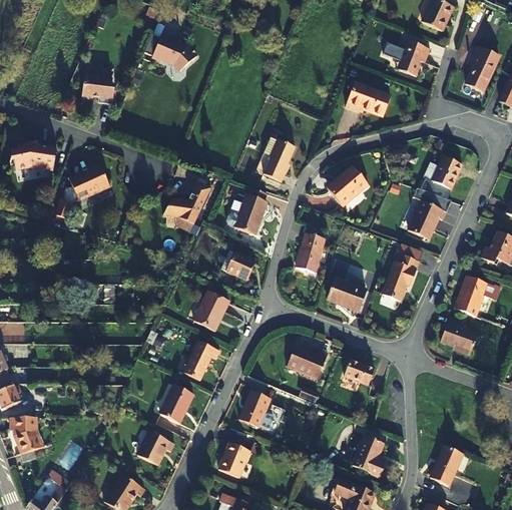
[(441,29),(451,4),(440,0),(429,0),(421,21),(441,29)]
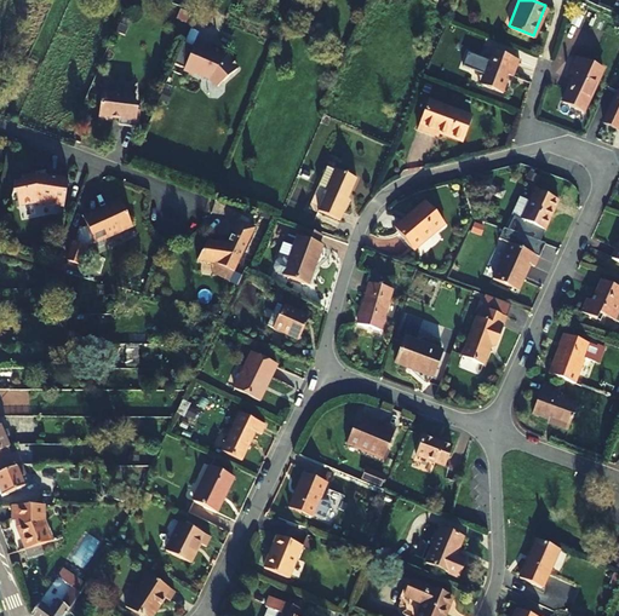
[(185,38),(176,58),(187,63),(187,64),(196,69),(198,68),(212,74),(217,80),(221,80),(240,63),(228,51),(221,47),(221,50),(211,46),(212,45),(198,39),(195,41),(185,38)]
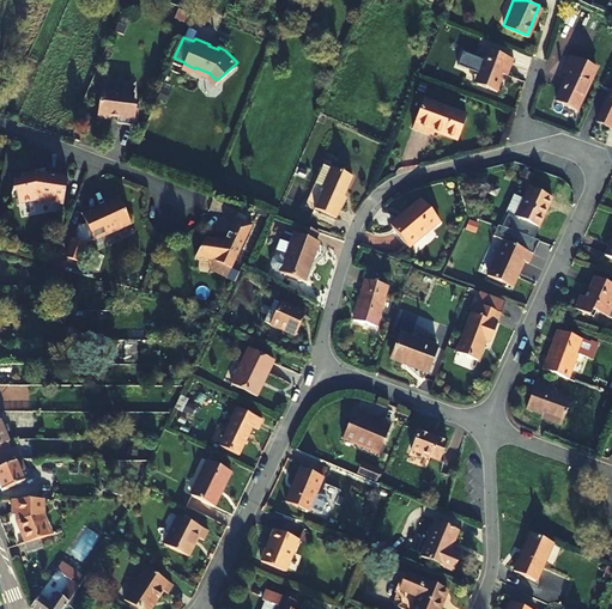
[(483,55),(474,80),(498,89),(503,75),(502,75),(503,71),(506,71),(511,54),(488,46),(486,50),(488,52),(486,56),(483,55)]
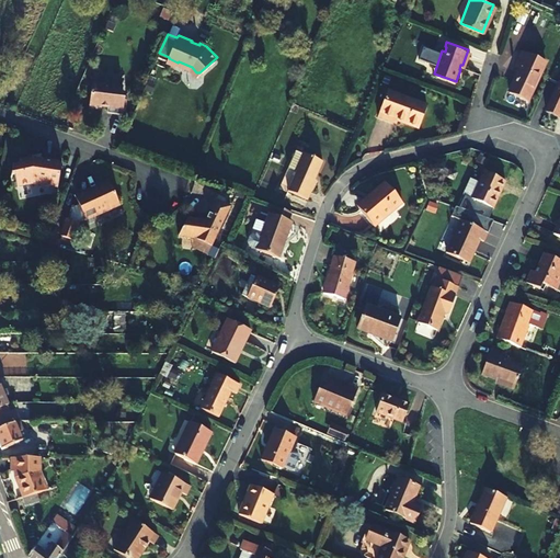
[(527,100),(546,59),(524,49),(516,64),(522,66),(510,91),(527,100)]
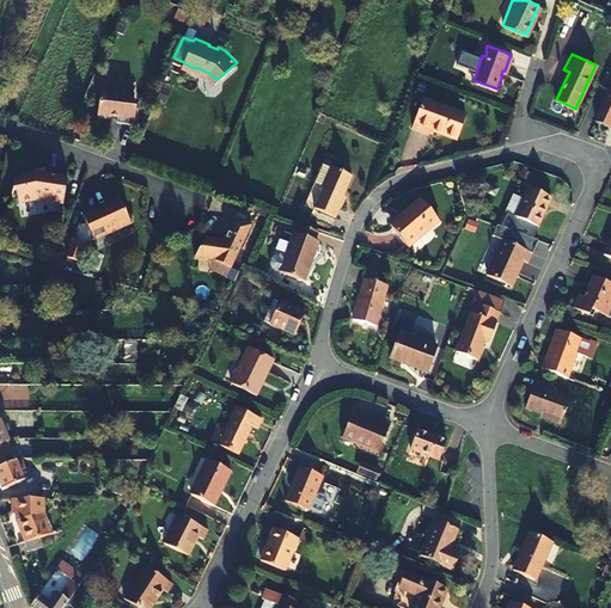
[(171,86),(163,83),(159,92),(166,96),(171,86)]
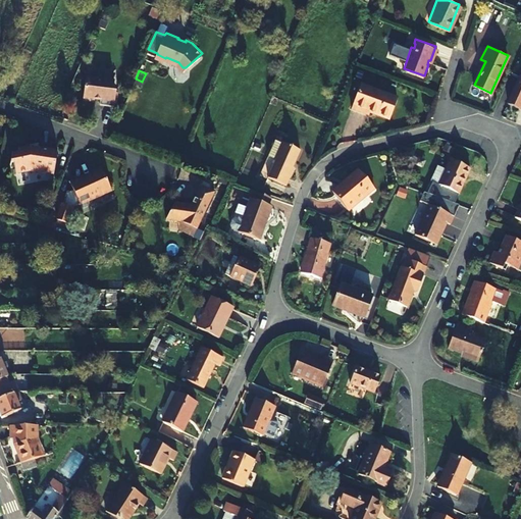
[(520,73),(519,73),(507,100),(518,105),(520,100),(520,73)]
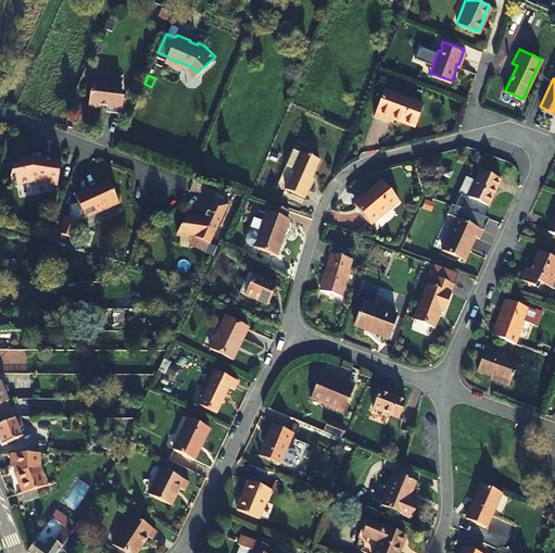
[(122,84),(92,80),(90,105),(101,107),(101,104),(108,104),(108,110),(121,111),(123,95),(121,95),(122,84)]
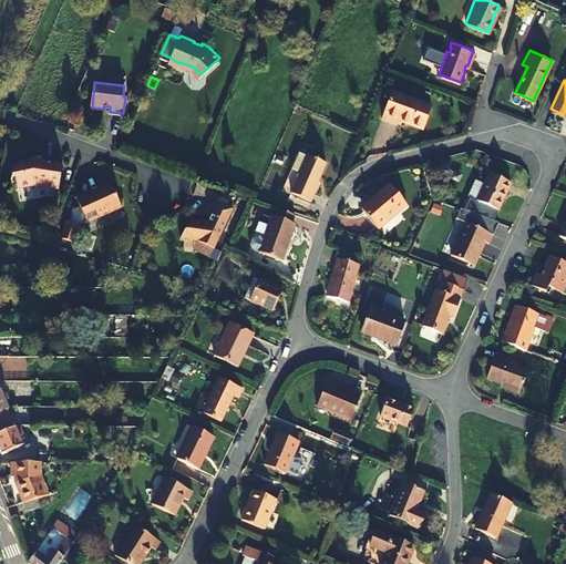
[(433,104),(393,91),(384,116),(403,123),(404,119),(426,126),(433,104)]
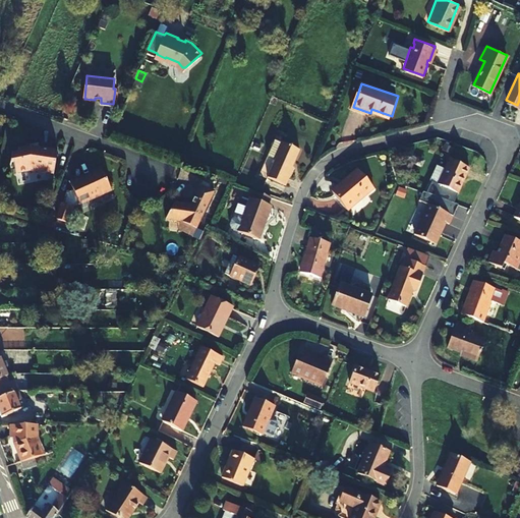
[(277,159),(270,176),(288,183),(295,166),(294,166),(301,149),(283,140),(283,141),(276,139),(269,156),(276,158),(277,159)]
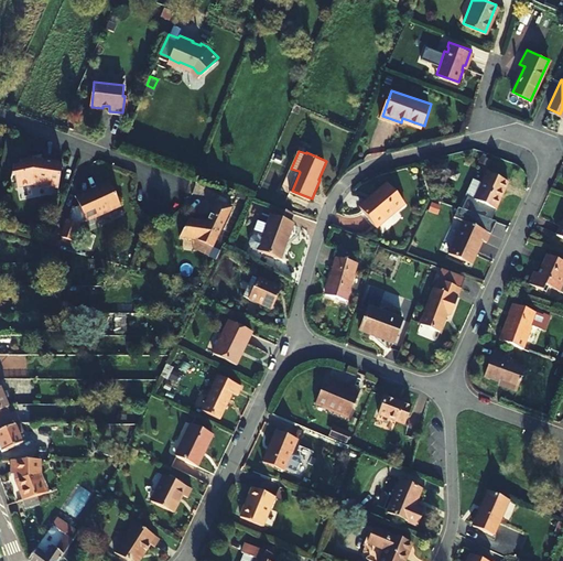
[(64,159),(45,157),(44,160),(36,159),(35,155),(21,158),(21,161),(15,163),(12,177),(17,176),(20,185),(35,182),(60,186),(64,159)]
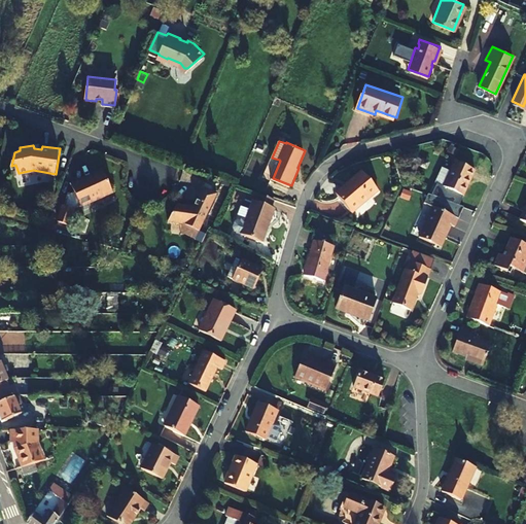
[(447,169),(442,184),(463,193),(472,165),(451,158),(447,169)]
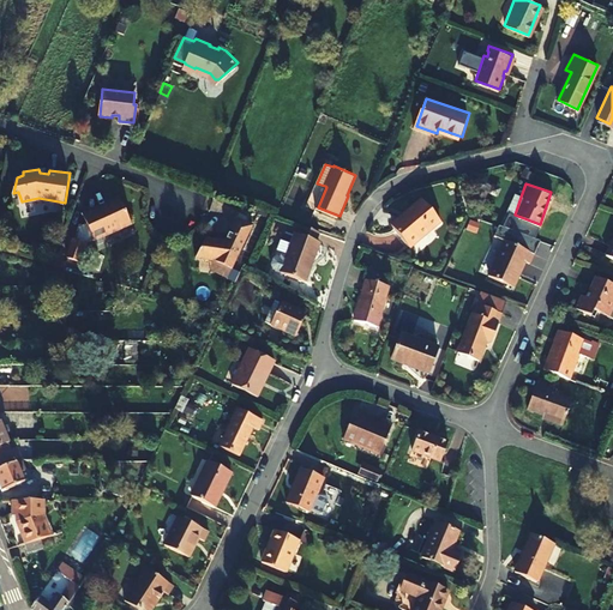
[(505,212),(515,215),(521,197),(511,193),(505,212)]
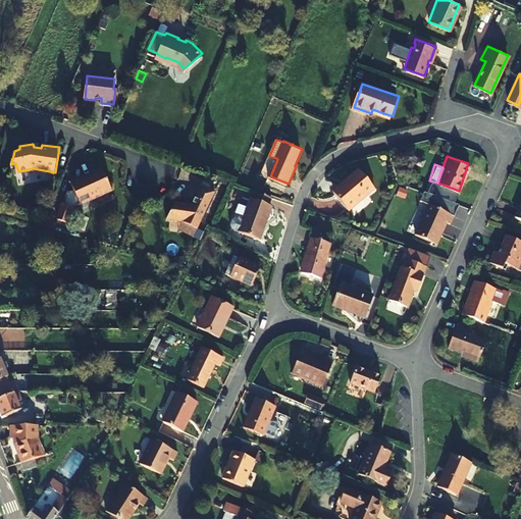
[(336,190),(350,207),(376,185),(361,166),(347,177),(349,179),(336,190)]
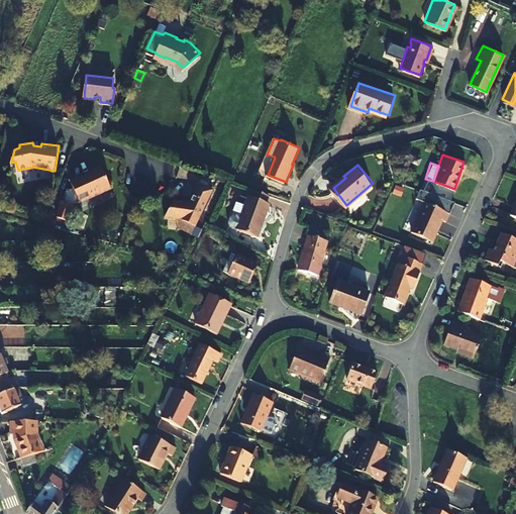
[(104,166),(92,169),(94,174),(74,180),(66,182),(57,211),(66,215),(71,199),(110,188),(104,166)]
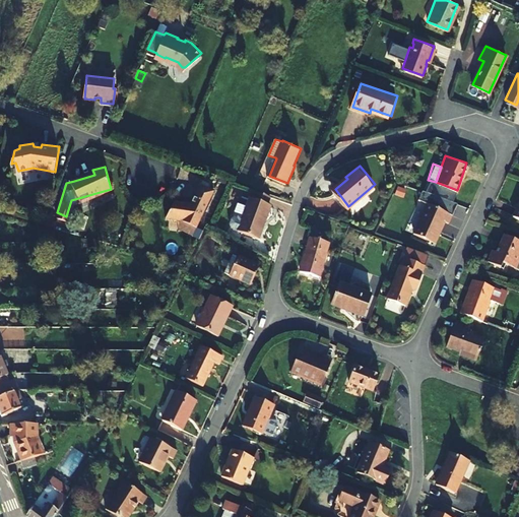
[(72,176),(74,181),(94,175),(92,170),(72,176)]
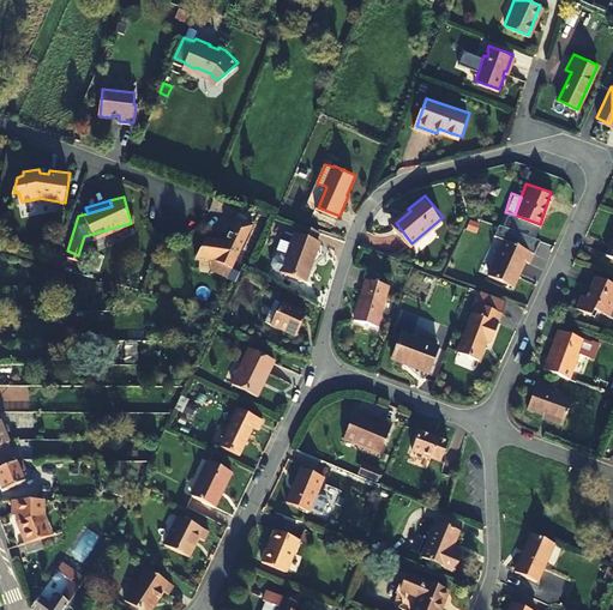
[(253,225),(238,217),(226,240),(209,236),(208,246),(203,246),(197,257),(215,260),(232,269),(253,225)]
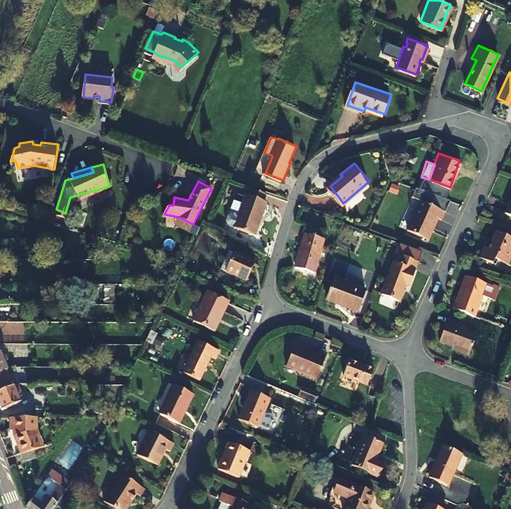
[(244,203),(234,227),(254,235),(267,201),(265,200),(268,193),(253,187),(251,194),(247,193),(244,203)]
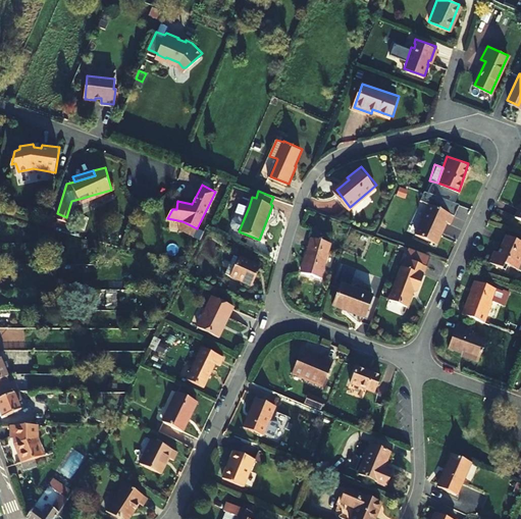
[(351,209),(354,212),(371,198),(368,195),(351,209)]
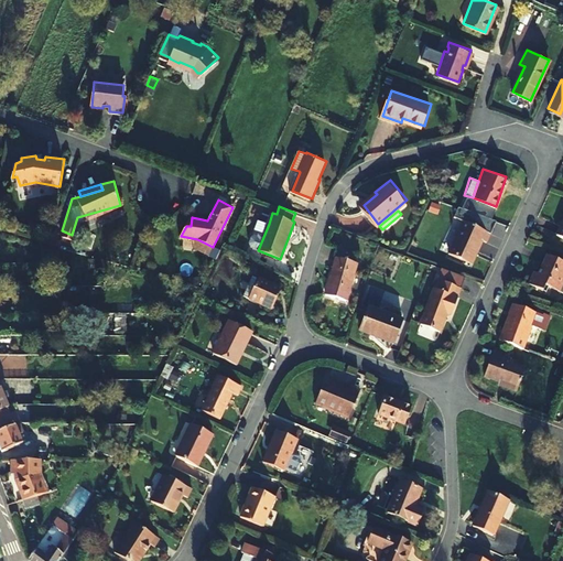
[(491,229),(464,217),(448,250),(471,259),(477,245),(479,246),(484,236),(488,238),(491,229)]
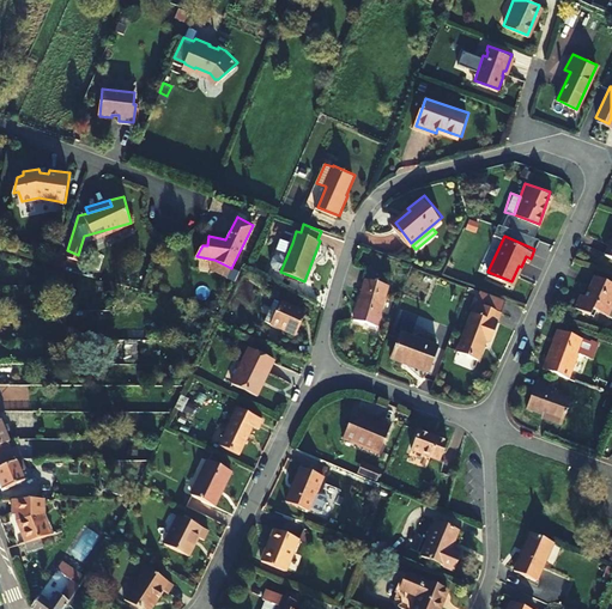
[(272,268),(280,272),(292,243),(284,239),(272,268)]
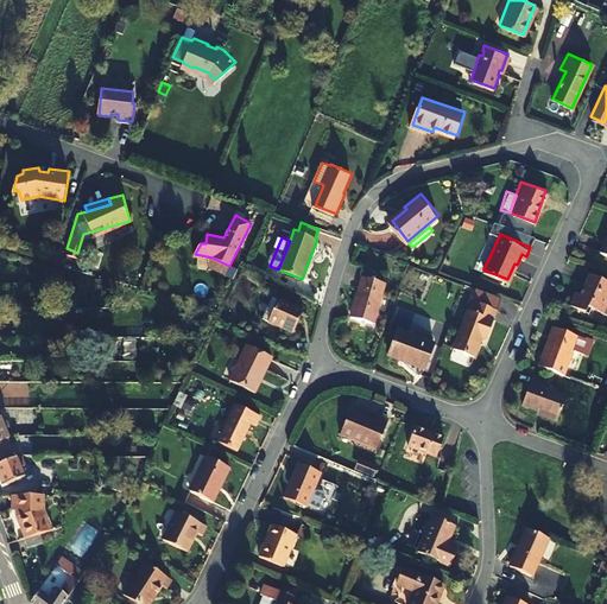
[(65,262),(46,264),(46,279),(65,278),(65,265),(65,262)]
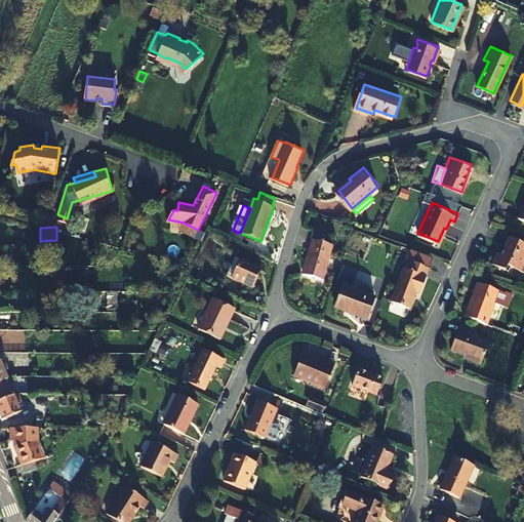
[(523,240),(510,233),(501,250),(497,249),(491,261),(510,269),(512,264),(523,269),(523,240)]
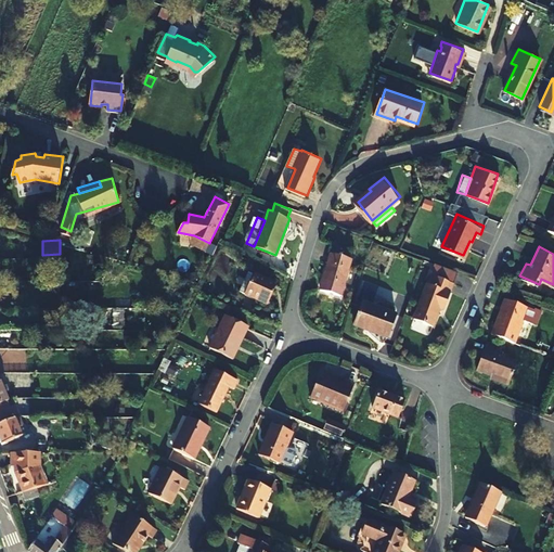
[(342,294),(352,257),(332,252),(321,287),(342,294)]
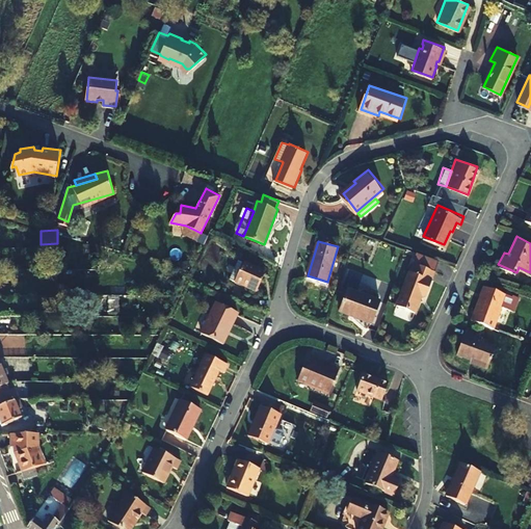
[(236,279),(245,259),(238,256),(230,274),(236,279)]
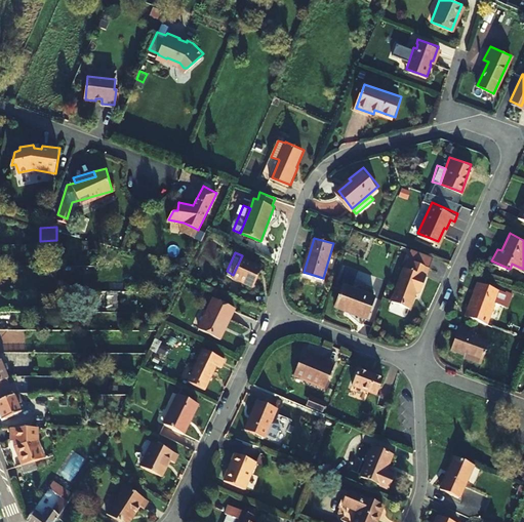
[(242,255),(233,275),(254,284),(263,265),(242,255)]
